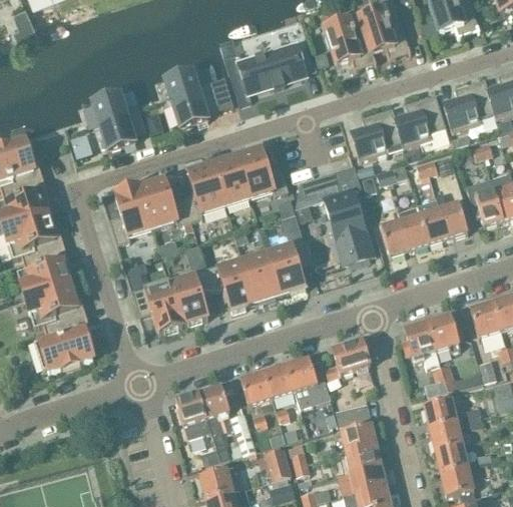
[(15,0),(11,2),(17,16),(28,12),(23,0),(15,0)]
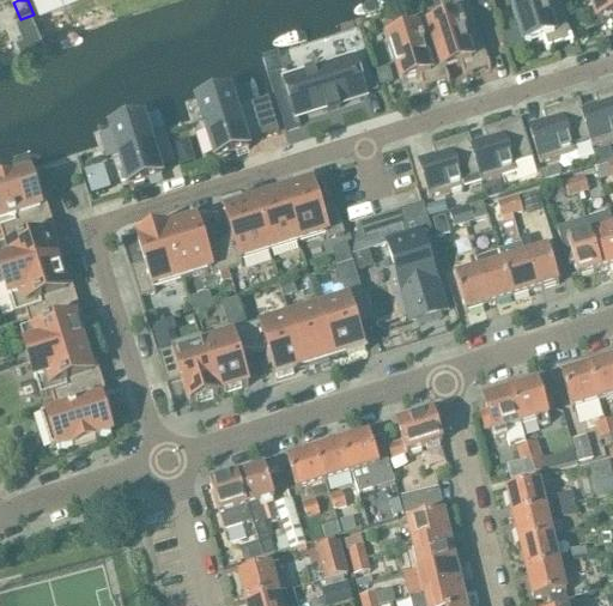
[(447,18),(432,22),(445,65),(461,60),(465,71),(472,68),(474,62),(472,56),(485,53),(489,64),(489,65),(491,65),(471,0),(462,0),(443,6),(447,18)]
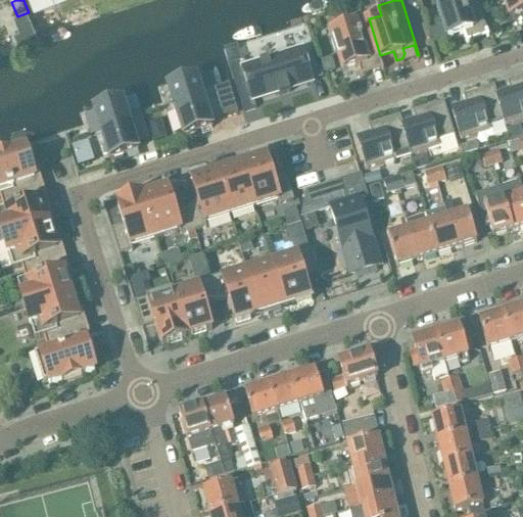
[(444,20),(429,26),(432,37),(448,32),(448,34),(464,29),(467,39),(473,37),(474,31),(473,26),(484,22),(487,33),(487,34),(489,33),(478,0),(438,0),(438,2),(436,2),(440,15),(442,14),(444,20)]
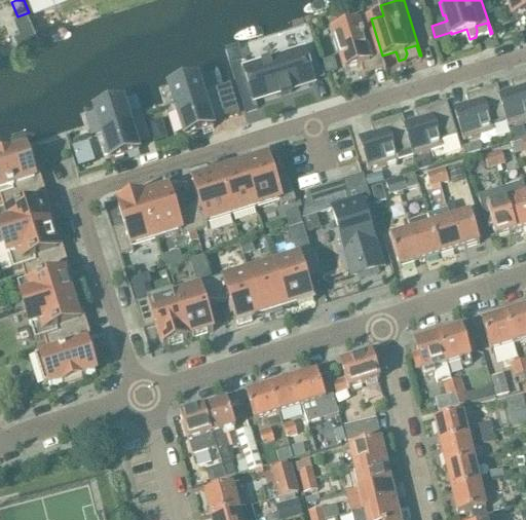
[(509,0),(514,14),(525,10),(525,0),(509,0)]
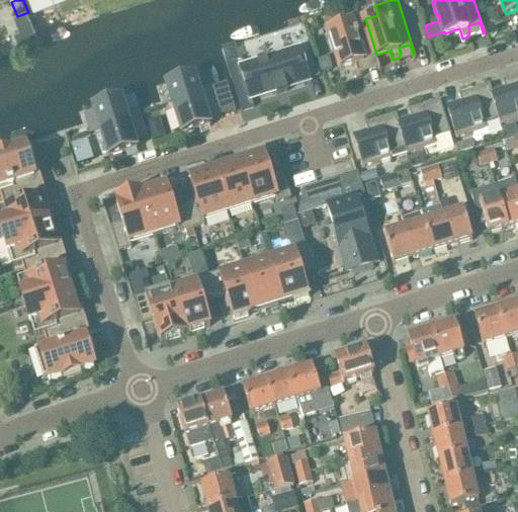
[(330,34),(328,35),(332,48),(334,48),(340,66),(354,62),(357,71),(364,69),(365,63),(364,59),(375,55),(378,65),(378,66),(380,66),(376,55),(365,18),(362,8),(361,9),(339,15),(342,25),(329,30),(330,34)]
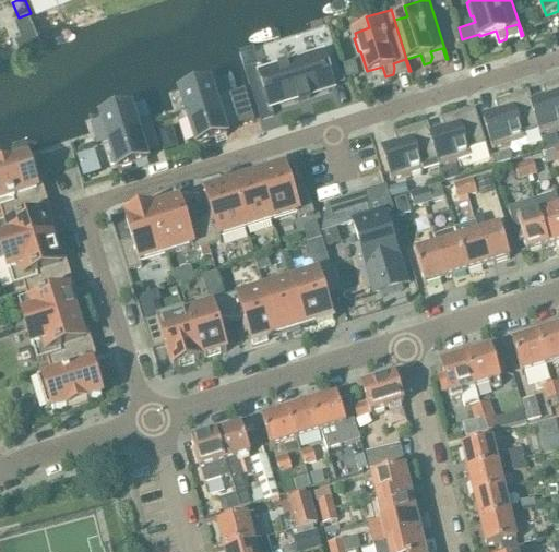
[(252,43),(240,47),(261,115),(273,110),(271,102),(330,83),(320,49),(260,68),(252,43)]
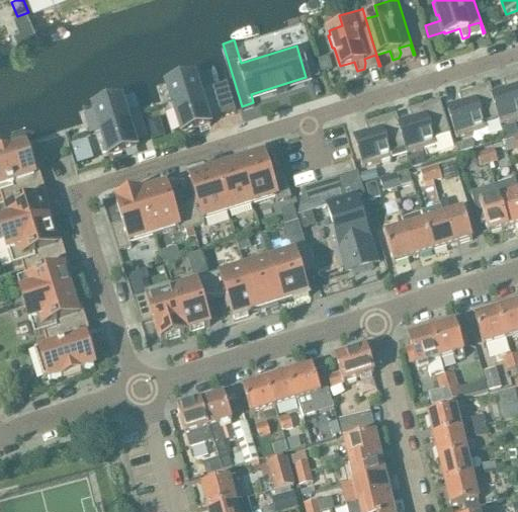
[(329,51),(317,54),(322,67),(333,64),(329,51)]
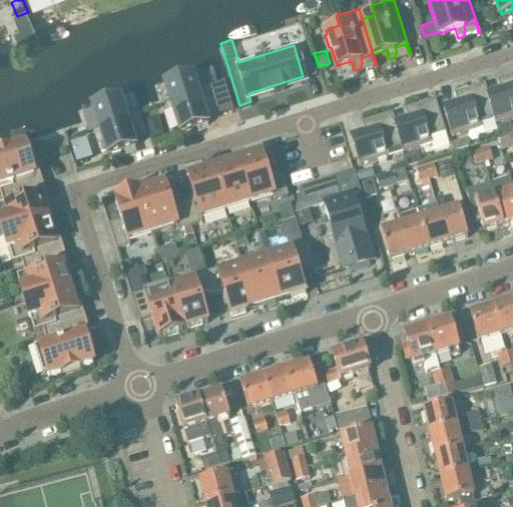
[(512,113),(512,71),(498,77),(499,83),(487,87),(496,114),(494,114),(495,119),(512,113)]
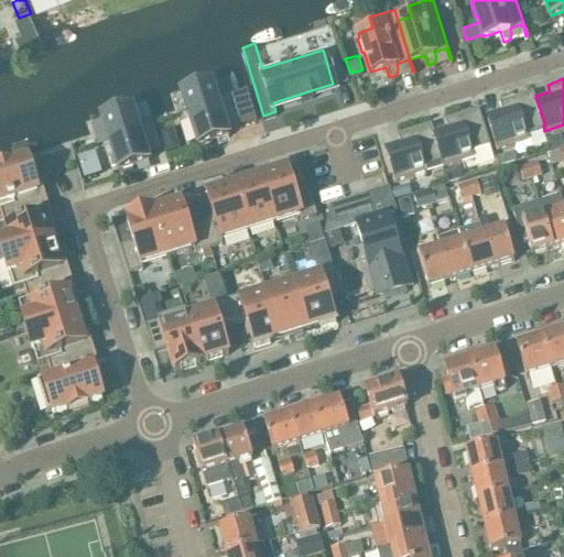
[(213,80),(182,89),(185,102),(198,142),(229,133),(227,126),(240,121),(256,117),(247,86),(231,91),(217,95),(216,93),(213,80)]
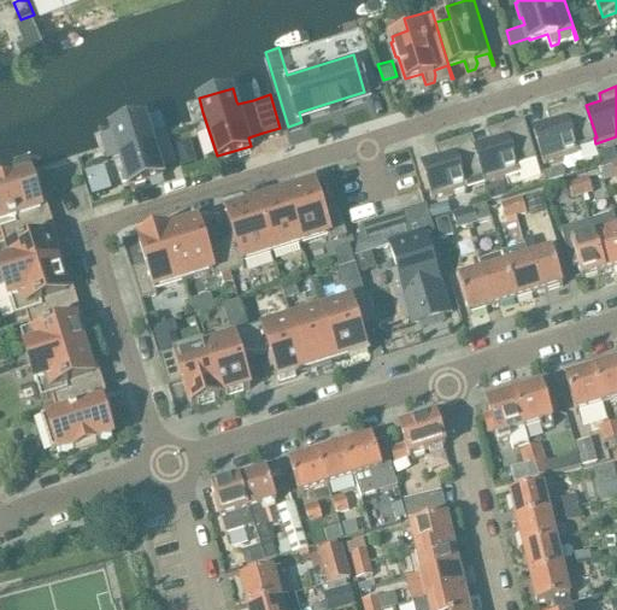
[(581,148),(579,142),(594,138),(597,138),(586,105),(583,97),(546,109),(548,116),(532,122),(544,160),(581,148)]
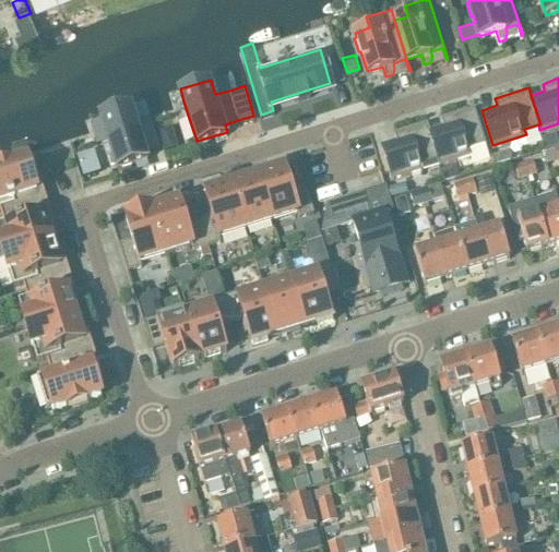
[(150,115),(137,119),(131,104),(100,114),(118,166),(147,156),(146,150),(159,145),(150,115)]
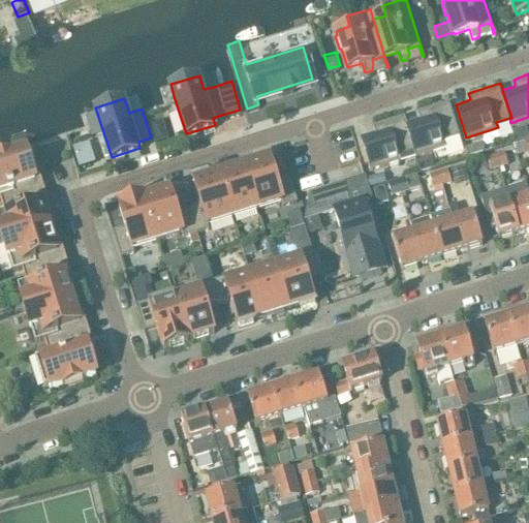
[(445,139),(460,133),(449,99),(417,110),(419,116),(407,120),(415,148),(413,148),(415,153),(446,144),(445,139)]
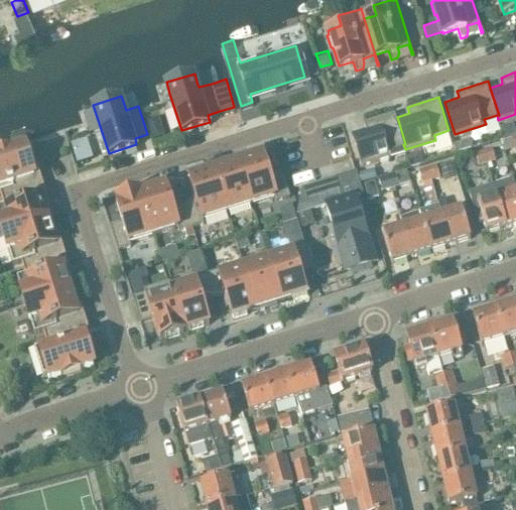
[(392,153),(391,148),(403,144),(405,144),(397,117),(395,110),(364,120),(366,126),(352,131),(362,163),(392,153)]
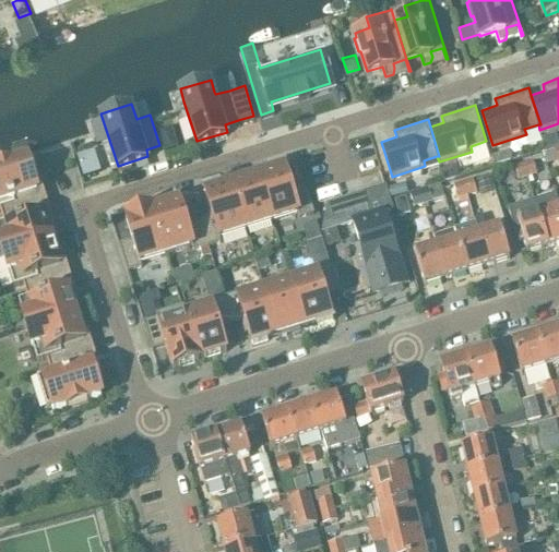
[(171,122),(159,127),(165,147),(178,143),(171,122)]
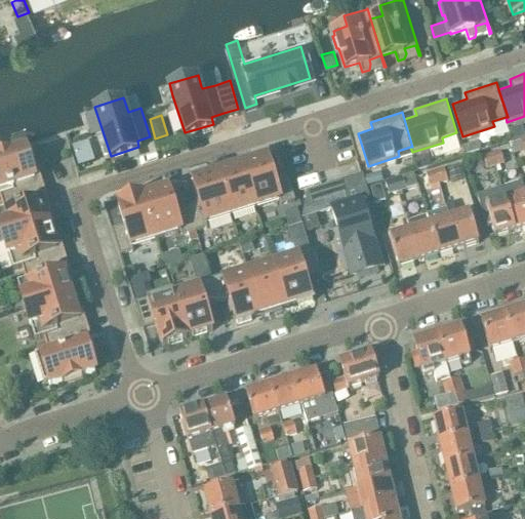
[(521,121),(508,125),(512,136),(524,132),(521,121)]
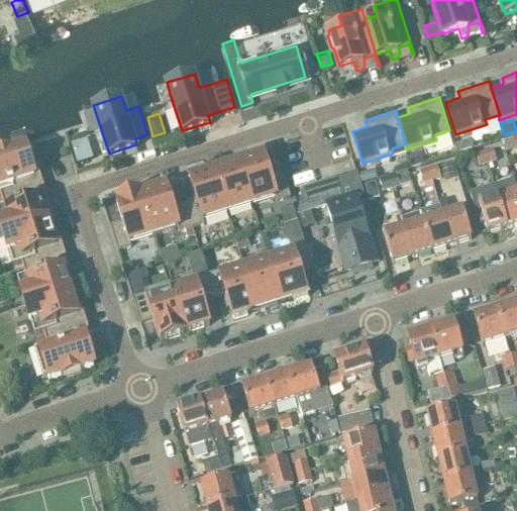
[(472,134),(457,138),(460,147),(475,143),(472,134)]
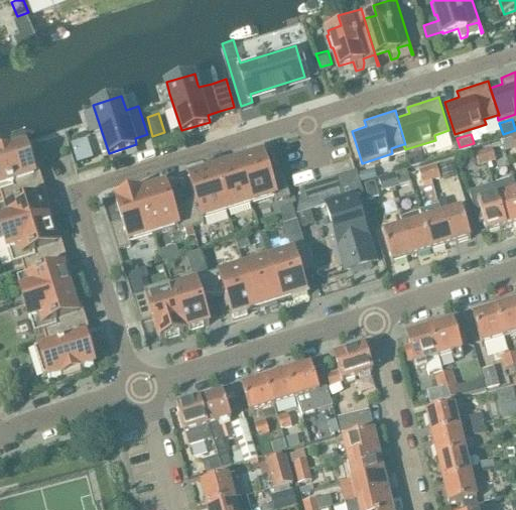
[(81,137),(69,141),(75,161),(87,157),(81,137)]
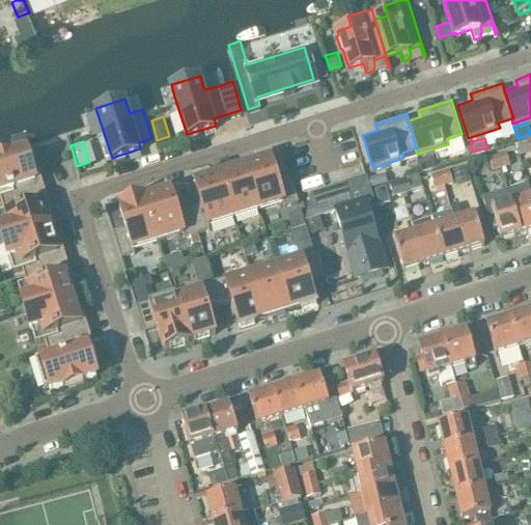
[(0,194),(2,200),(38,189),(34,177),(36,177),(38,173),(40,173),(38,165),(36,165),(36,166),(32,168),(30,162),(26,148),(17,152),(15,153),(15,152),(12,153),(0,156),(0,194)]
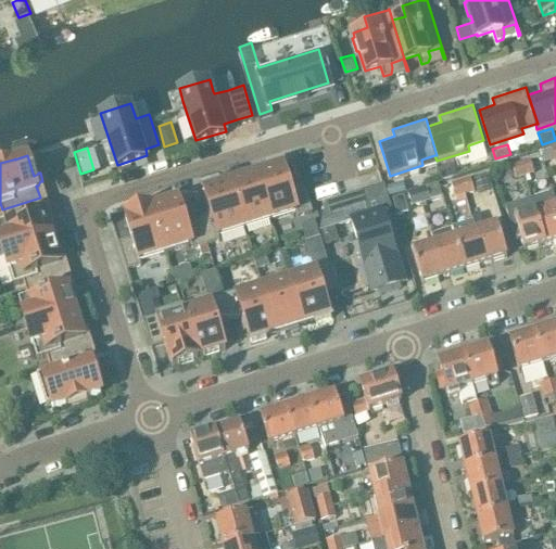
[(521,158),(520,158),(525,173),(534,169),(530,155),(521,158)]
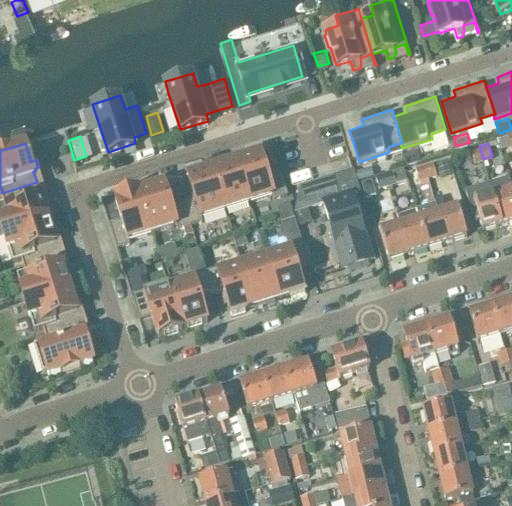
[(479,146),(470,149),(474,161),(483,159),(479,146)]
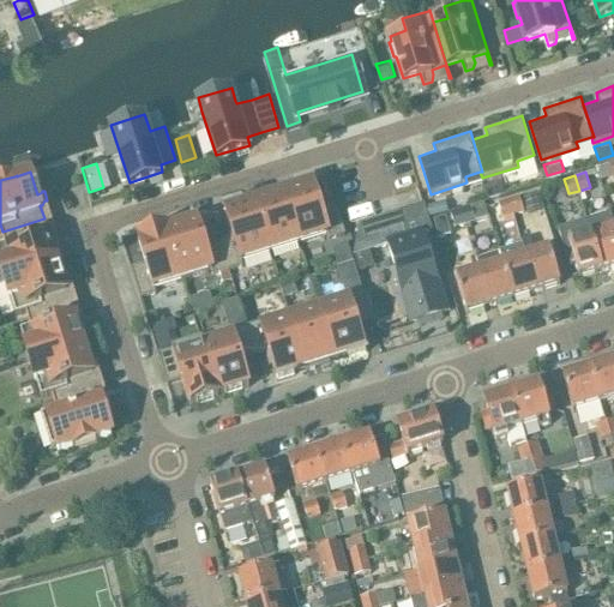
[(296,184),(283,188),(300,239),(327,229),(329,234),(344,229),(336,200),(321,204),(312,176),(295,181),(296,184)]
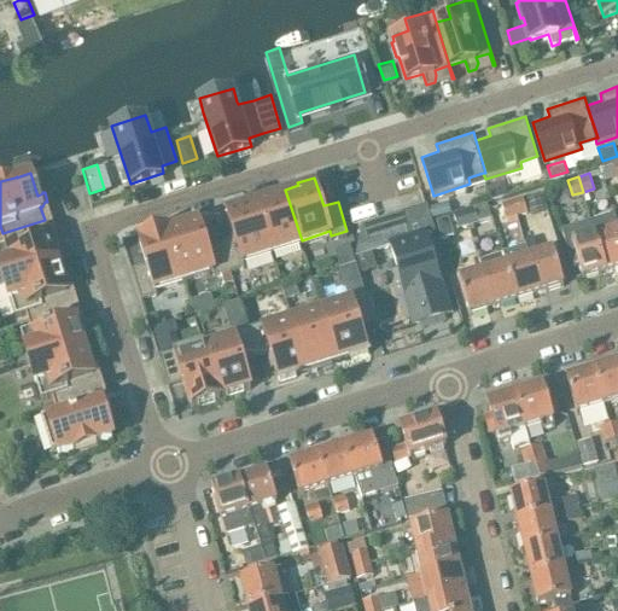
[(502,179),(487,184),(490,195),(506,191),(502,179)]
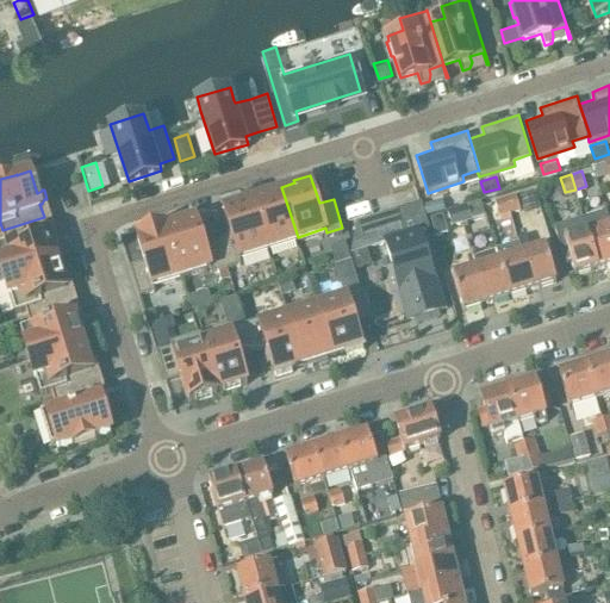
[(281,187),(253,197),(268,247),(298,237),(281,187)]
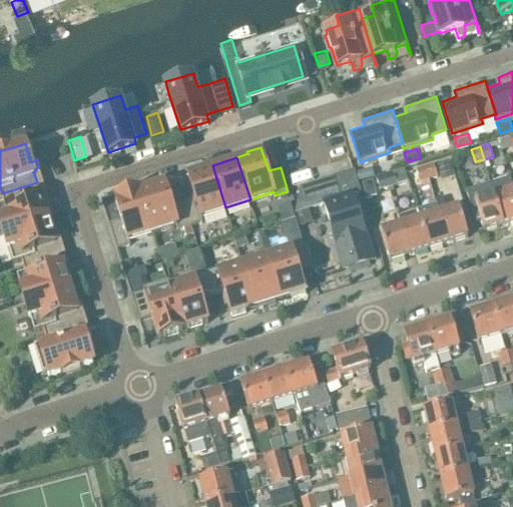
[(449,158),(438,161),(441,172),(452,169),(449,158)]
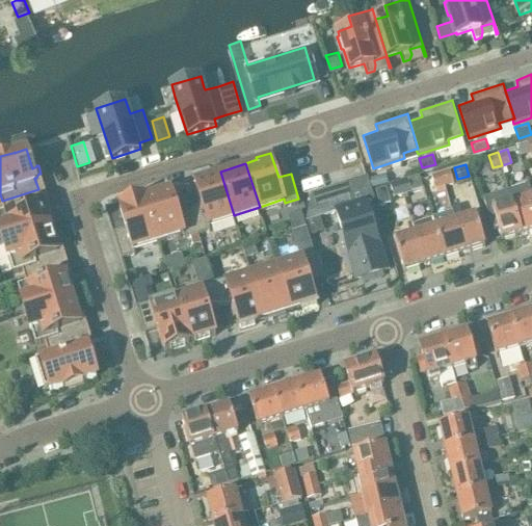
[(450,166),(441,169),(445,183),(454,180),(450,166)]
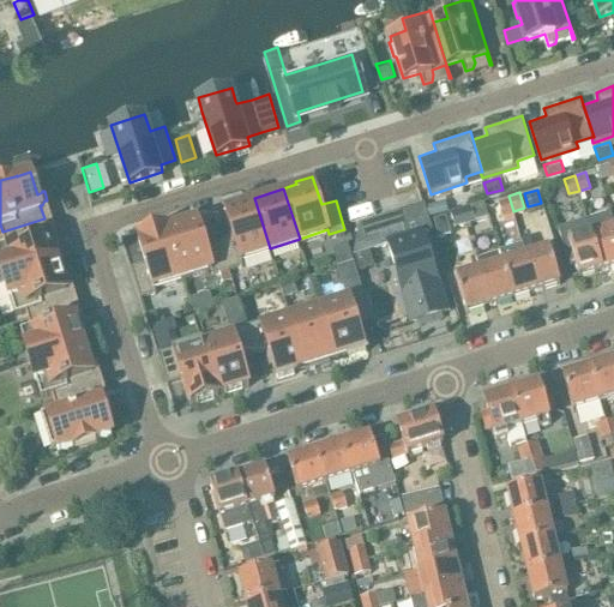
[(503,214),(513,211),(509,196),(498,199),(501,210),(503,214)]
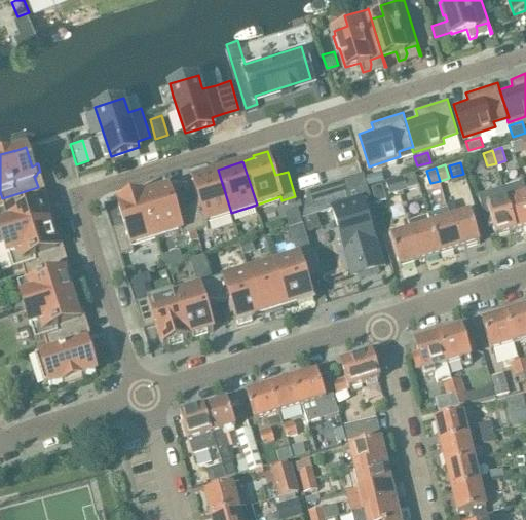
[(381,169),(364,174),(367,183),(384,179),(384,177),(381,169)]
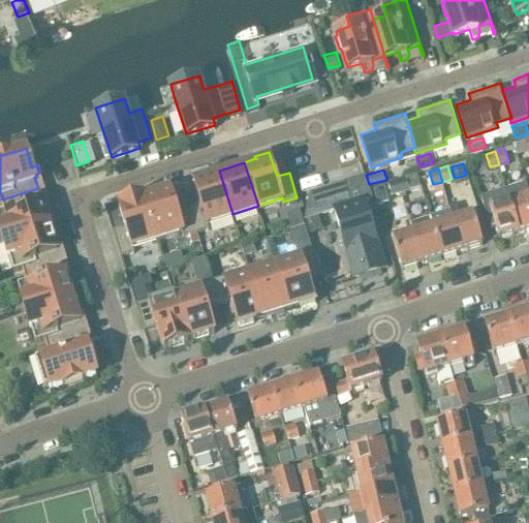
[(189,204),(196,229),(209,225),(208,221),(232,214),(219,171),(209,174),(208,172),(193,176),(200,201),(189,204)]
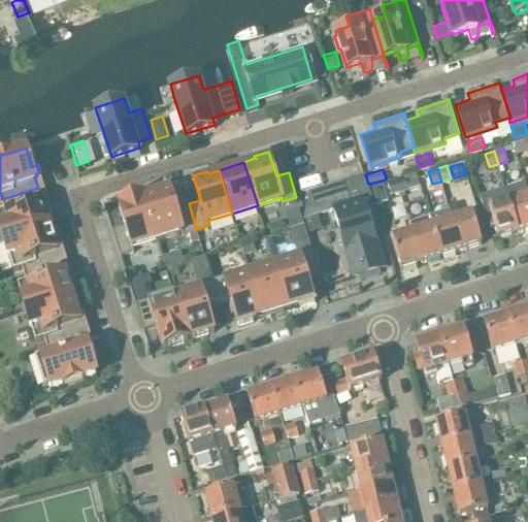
[(420,184),(431,181),(428,171),(417,174),(420,184)]
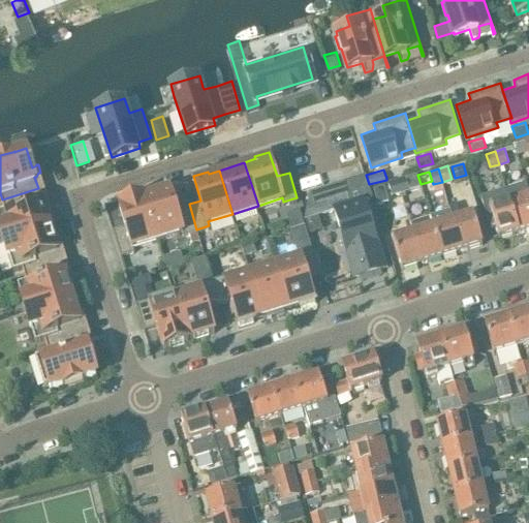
[(307,212),(306,215),(334,206),(354,274),(384,265),(365,196),(371,195),(364,174),(343,180),(311,189),(307,212)]
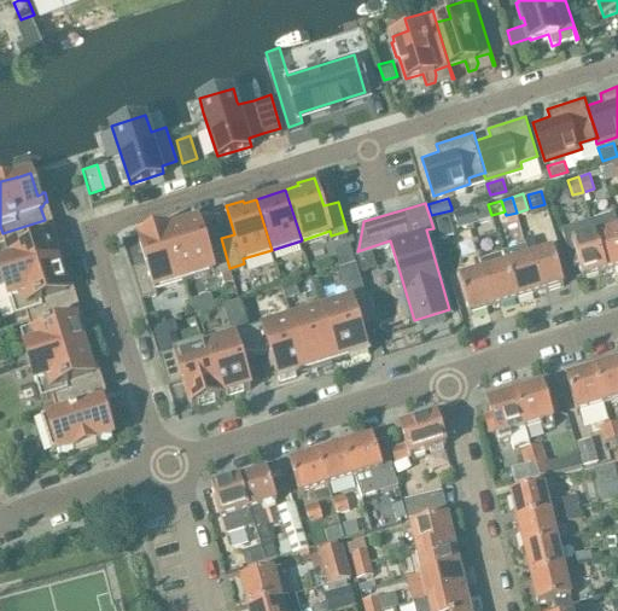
[(474,203),(464,207),(468,222),(479,219),(474,203)]
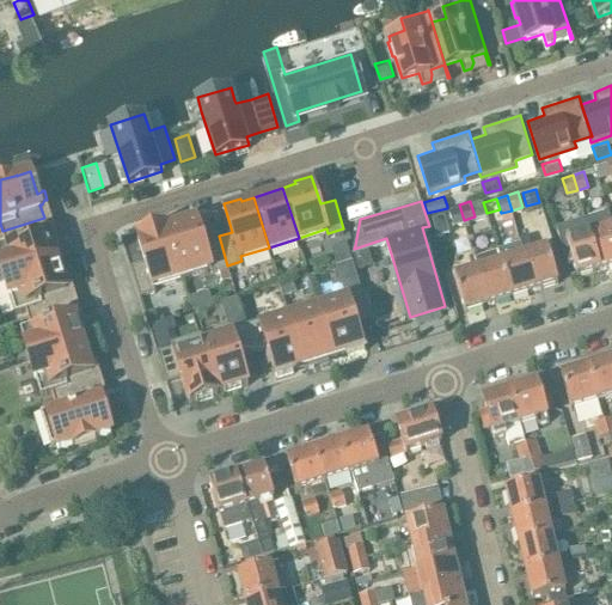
[(453,222),(464,220),(459,205),(448,208),(453,222)]
